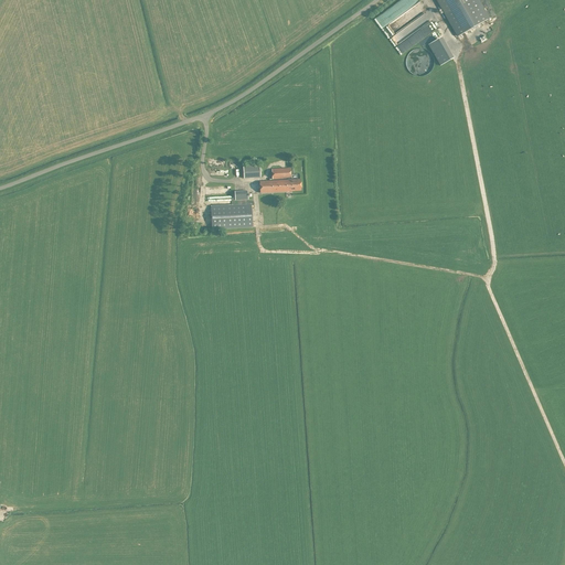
[(437,0),(446,14),(458,35),(475,25),(488,18),(489,18),(478,0),(437,0)]
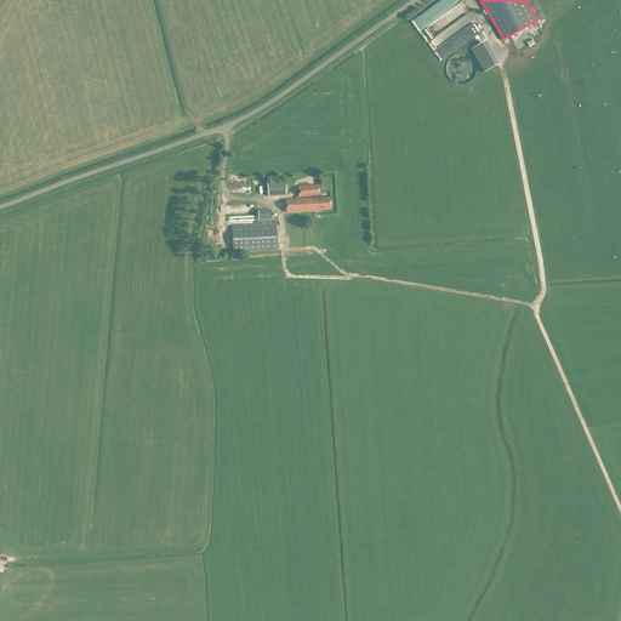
[(494,64),(480,41),(471,47),(484,70),(494,64)]
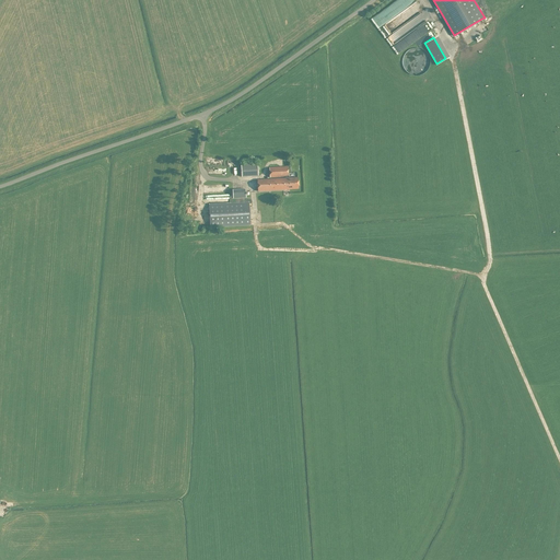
[(257,164),(241,164),(241,176),(258,175),(257,164)]
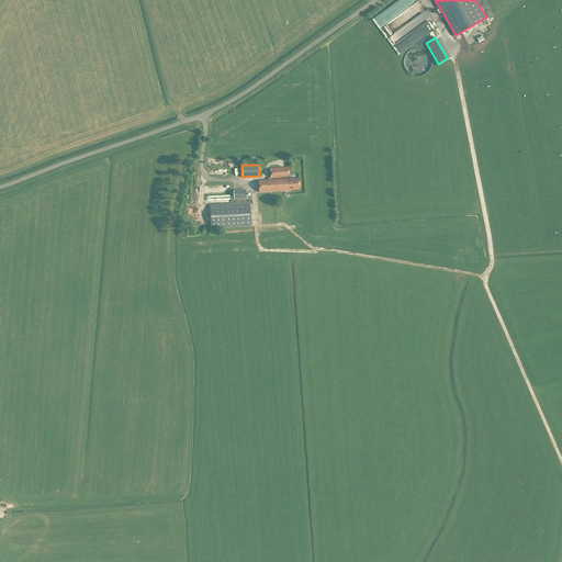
[(257,180),(258,191),(299,189),(299,177),(289,178),(289,175),(289,166),(269,167),(270,177),(285,177),(285,178),(257,180)]
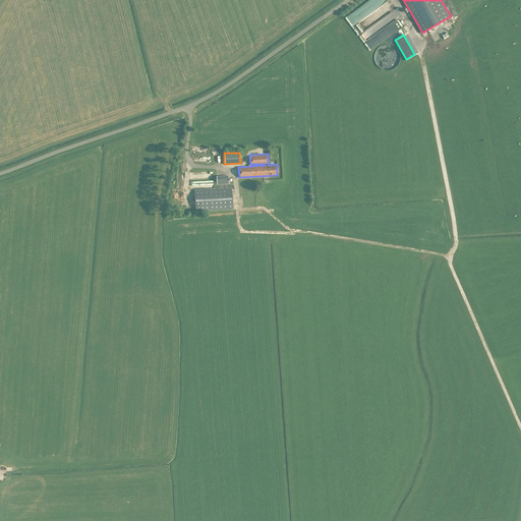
[(212,169),(195,170),(196,177),(212,176),(212,169)]
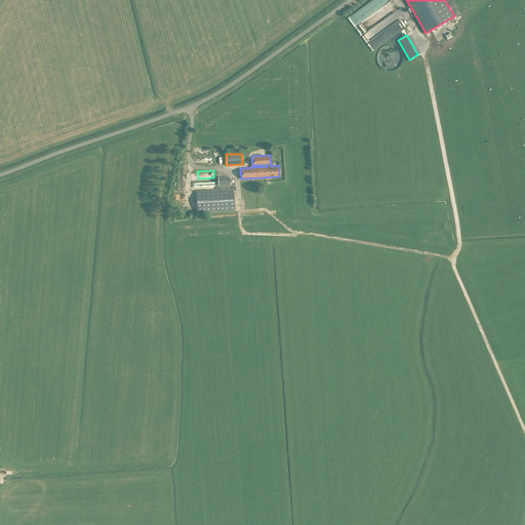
[(230,176),(217,177),(217,185),(230,185),(230,176)]
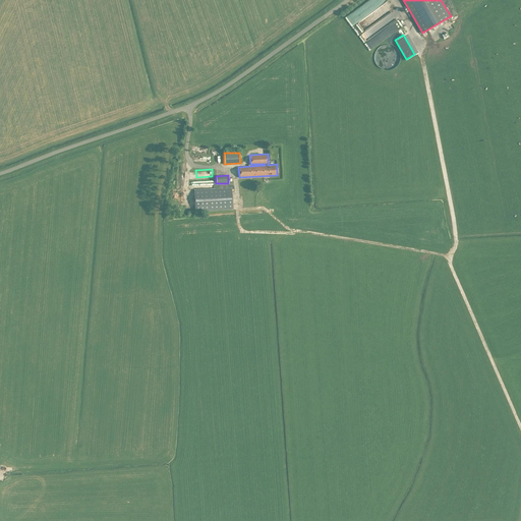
[(194,211),(232,209),(231,187),(193,189),(194,211)]
